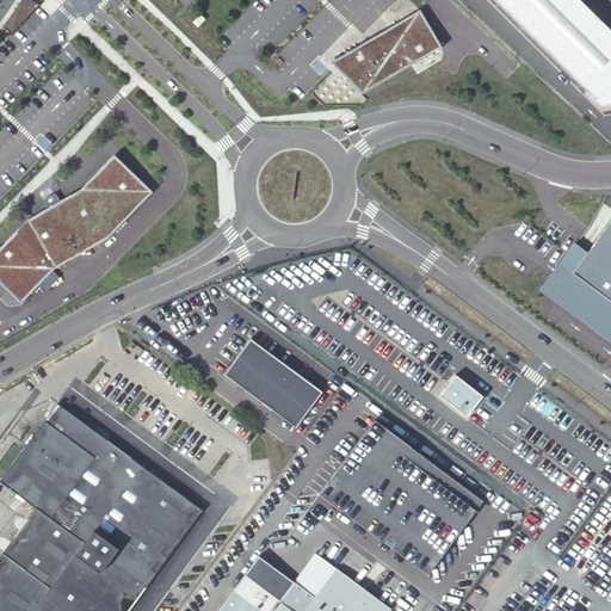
[(41,5),(32,0),(20,0),(4,26),(11,35),(13,32),(19,26),(24,22),(30,16),(35,11),(41,5)]
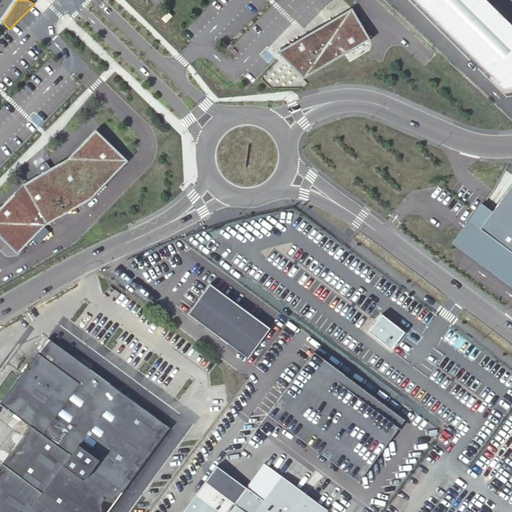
[(511,26),(485,0),(414,0),(504,89),(511,86),(511,26)]
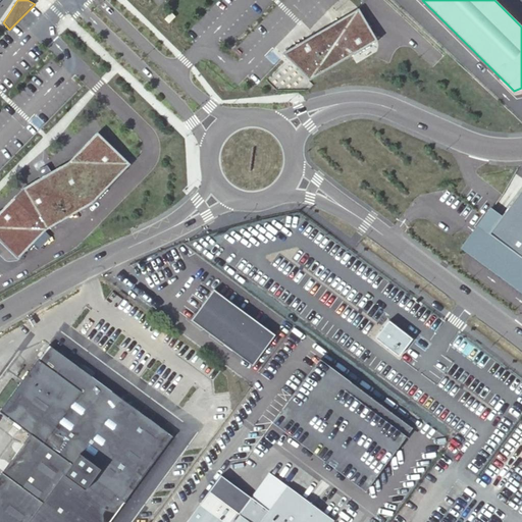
[(293,47),(282,53),(310,81),(377,41),(359,8),(318,32),(293,47)]
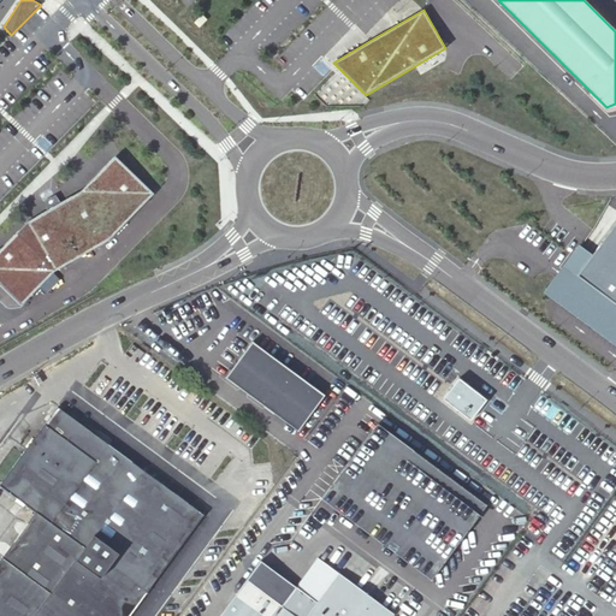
[(27,221),(0,249),(0,285),(22,307),(57,272),(110,241),(154,194),(116,155),(81,190),(55,206),(27,221)]
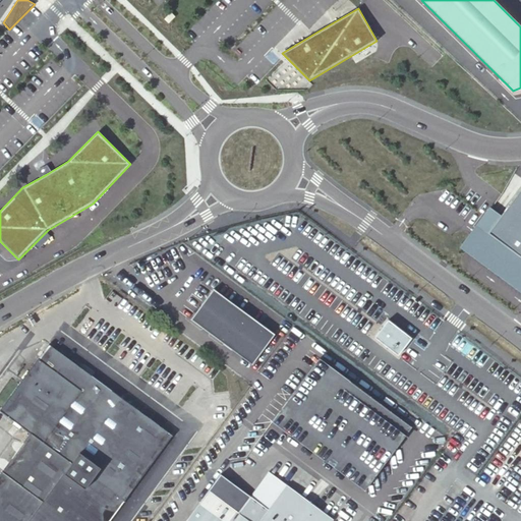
[(520,186),(502,214),(497,220),(489,215),(486,219),(484,217),(477,225),(520,257),(520,186)]
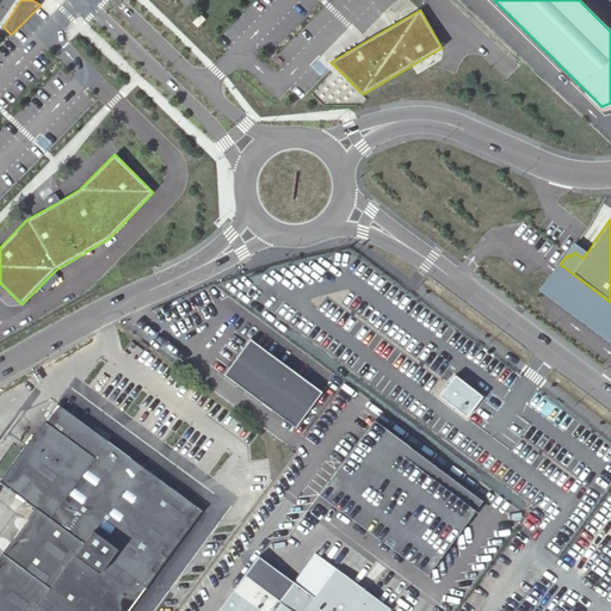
[(554,300),(610,343),(610,302),(560,264),(568,254),(571,257),(574,252),(582,258),(588,251),(574,241),(553,271),(539,289),(554,300)]
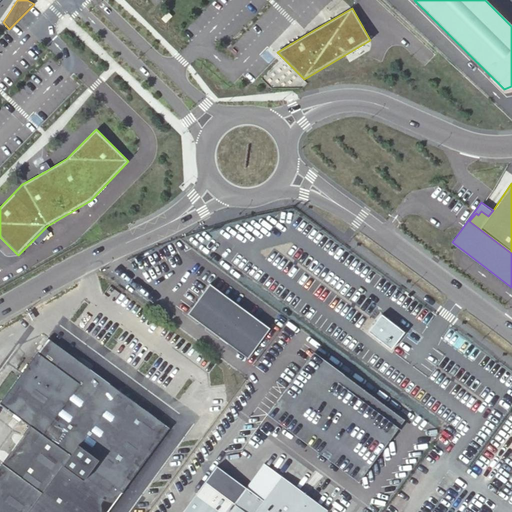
[(210,285),(188,315),(248,359),(270,330),(210,285)]
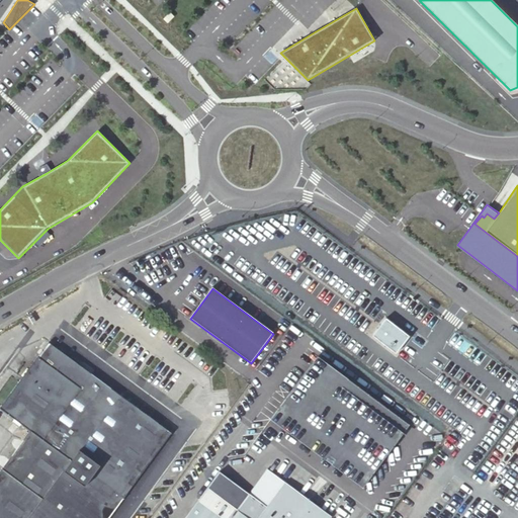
[(386,318),(372,335),(397,352),(411,335),(386,318)]
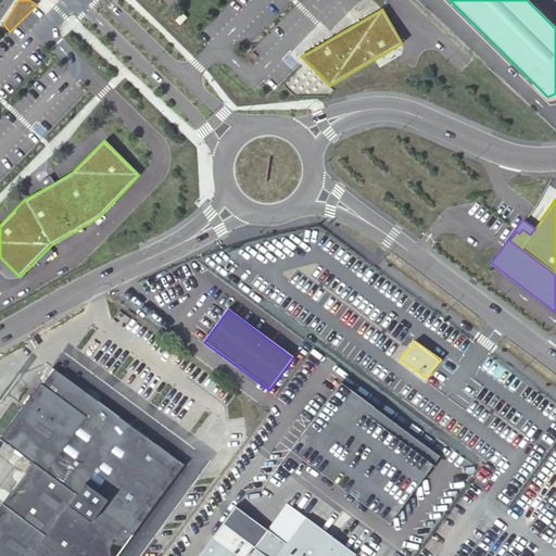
[(115,555),(185,464),(52,366),(0,437),(33,462),(0,505),(0,555),(115,555)]
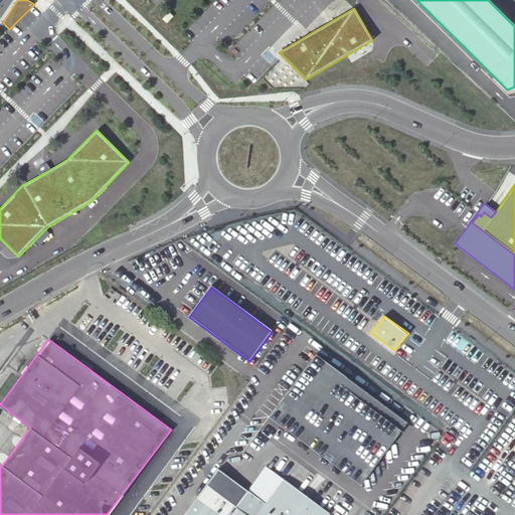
[(209,487),(206,485),(183,514),(326,514),(328,514),(284,481),(266,504),(247,490),(235,507),(226,500),(209,487)]
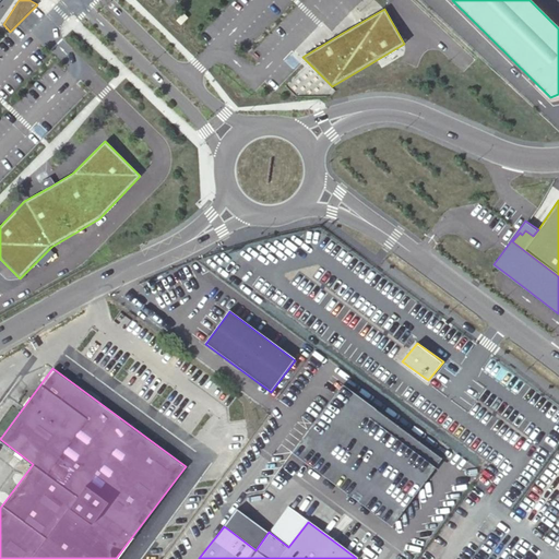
[(233,522),(227,528),(246,543),(256,550),(269,532),(259,524),(251,535),(233,522)]
